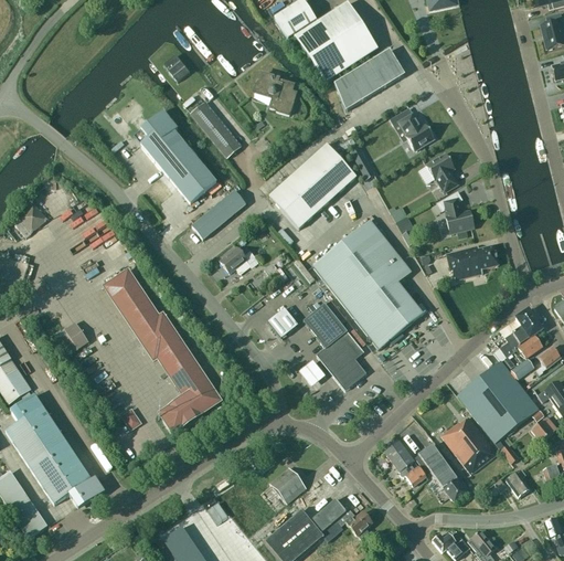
[(378,48),(348,1),(317,21),(304,0),(300,0),(275,17),(288,38),(294,34),(325,82),(378,48)]
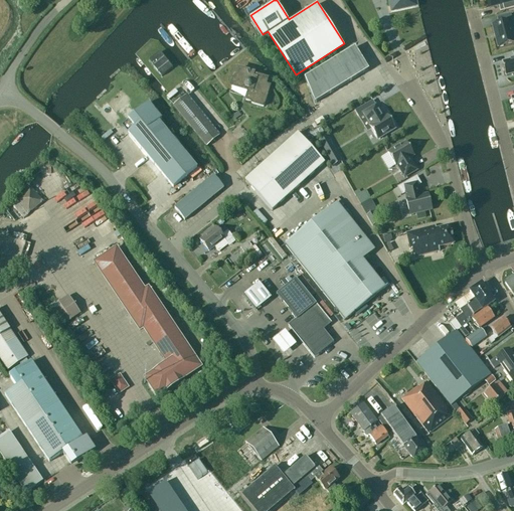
[(388,0),(391,9),(418,4),(417,0),(388,0)]
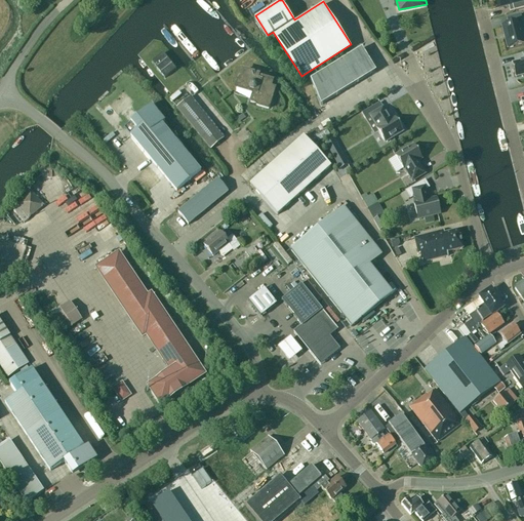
[(504,22),(509,44),(523,40),(523,36),(520,23),(523,22),(523,18),(521,11),(508,14),(509,21),(504,22)]
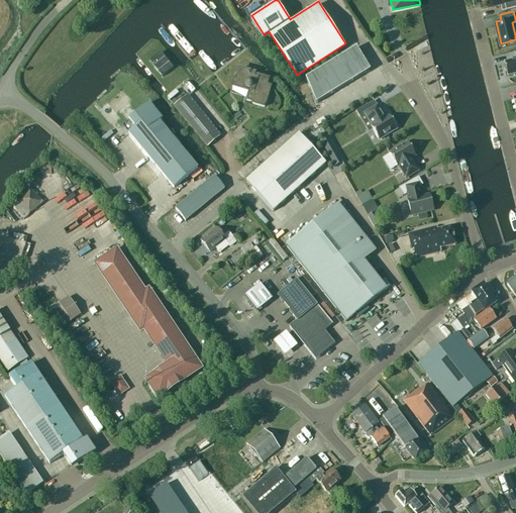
[(424,21),(410,24),(412,34),(426,30),(424,21)]
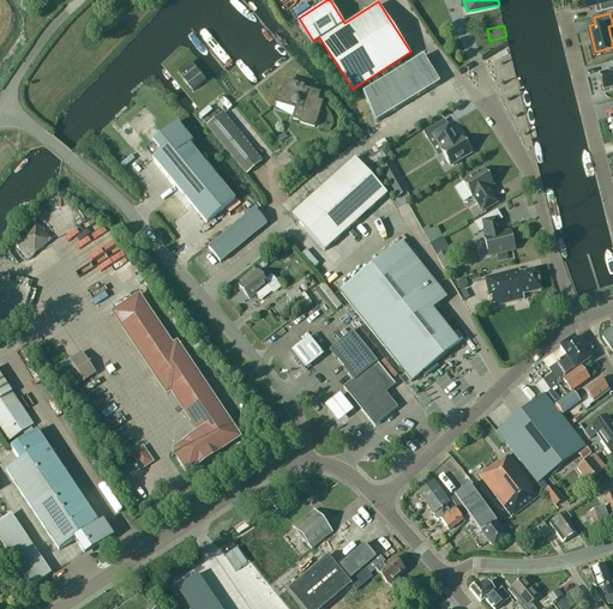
[(440,79),(424,52),(364,89),(377,119),(440,79)]
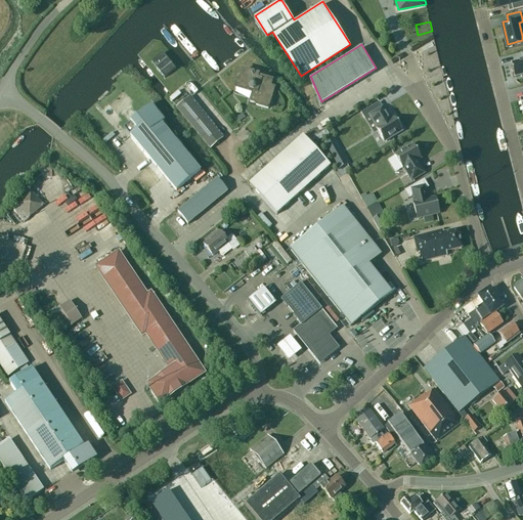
[(516,73),(522,70),(522,55),(512,58),(516,73)]
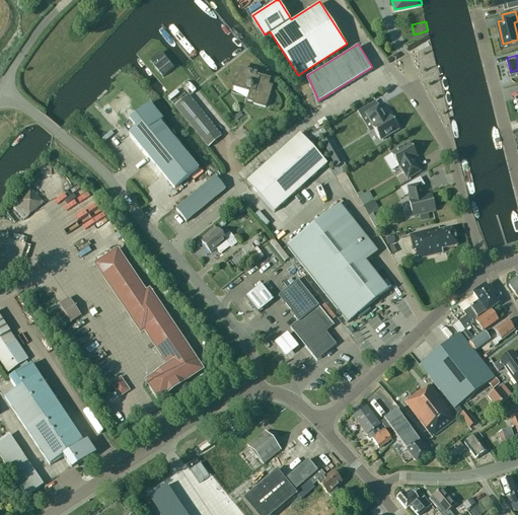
[(236,74),(233,85),(250,91),(248,97),(254,99),(254,100),(266,104),(272,83),(268,82),(270,76),(257,72),(257,74),(254,73),(255,70),(241,66),(238,74),(236,74)]
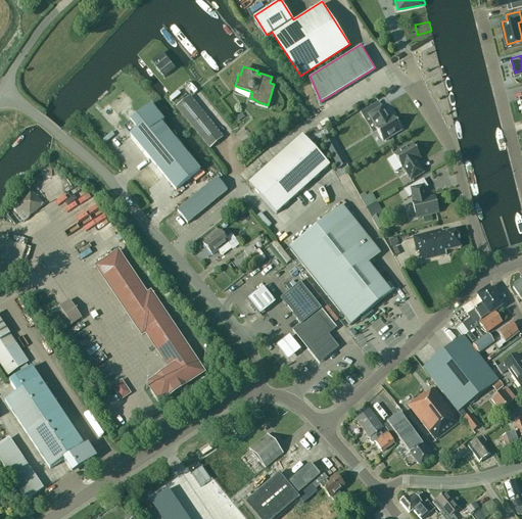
[(161,94),(168,91),(154,69),(148,73),(161,94)]
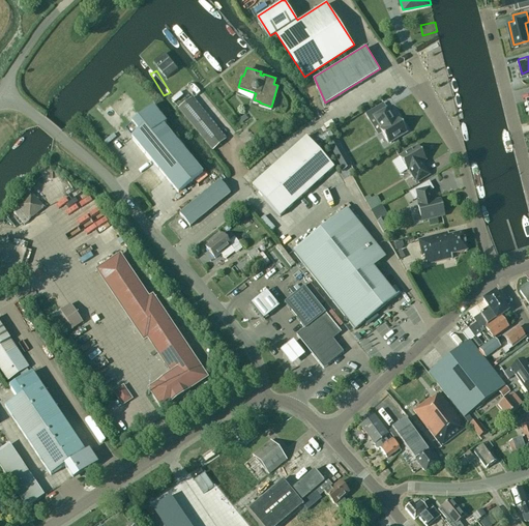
[(192,94),(178,105),(213,147),(227,136),(192,94)]
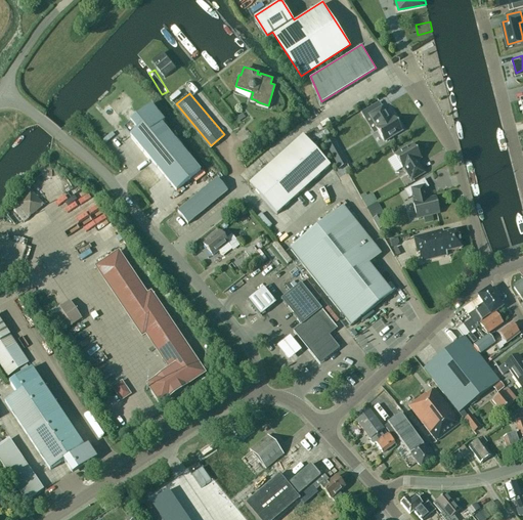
[(165,118),(151,101),(131,119),(137,126),(131,132),(177,187),(201,168),(162,120),(165,118)]
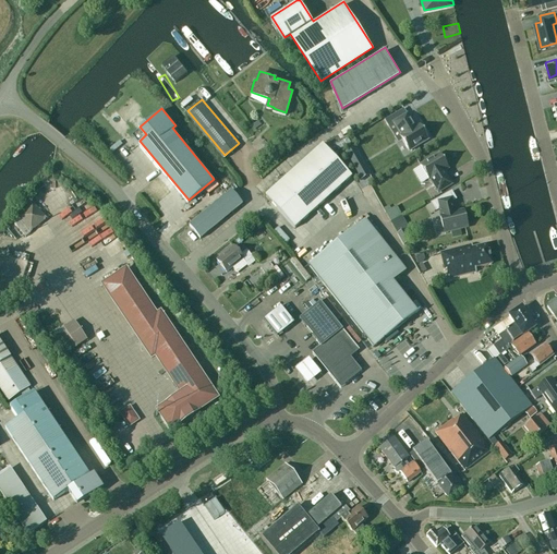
[(420,122),(421,123),(418,127),(409,111),(395,119),(402,132),(401,133),(410,147),(430,135),(427,132),(428,131),(425,124),(423,125),(421,121),(420,122)]
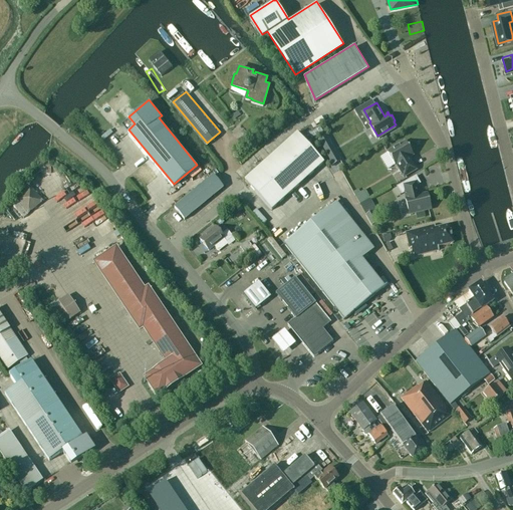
[(297,130),(245,177),(272,207),(324,160),(297,130)]
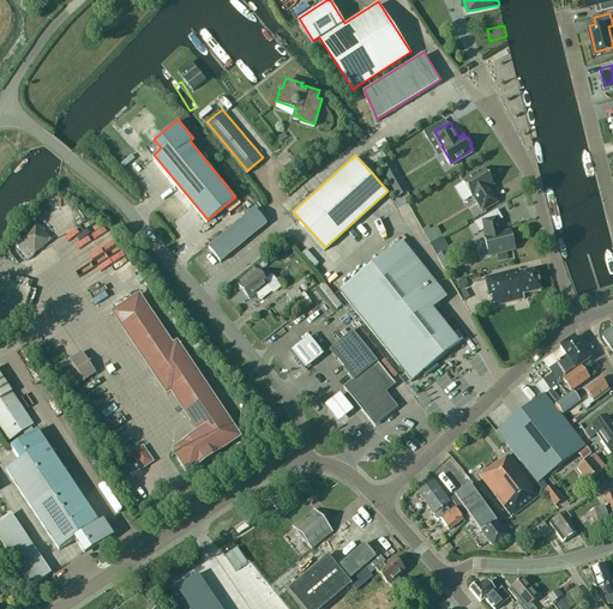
[(474,193),(484,207),(498,198),(488,182),(492,179),(493,181),(494,181),(485,164),(463,178),(473,194),(474,193)]
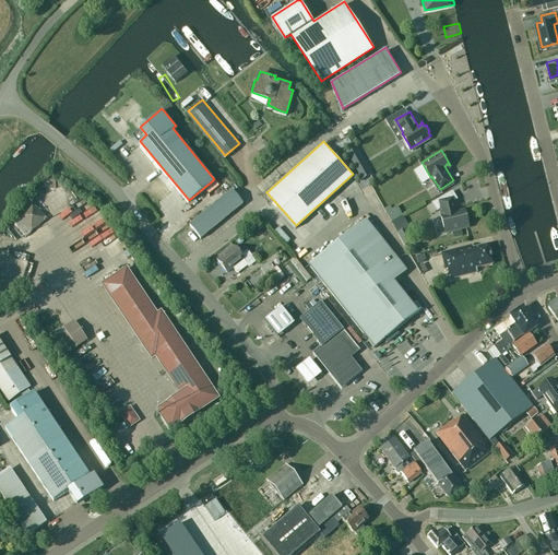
[(365,161),(356,166),(361,177),(371,172),(365,161)]
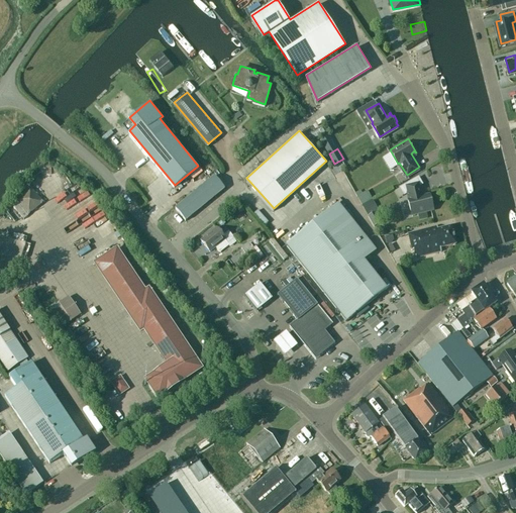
[(225,185),(215,173),(207,179),(218,192),(225,185)]
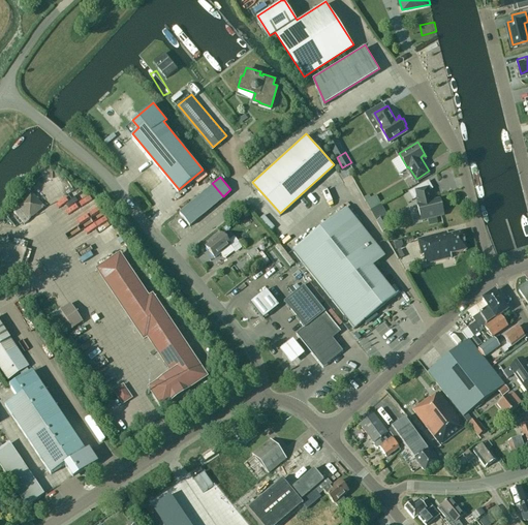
[(431,185),(428,180),(429,180),(428,179),(410,189),(411,190),(411,189),(414,194),(413,195),(414,195),(416,194),(418,202),(417,202),(422,217),(443,211),(440,196),(432,198),(431,195),(432,194),(430,186),(432,185),(431,185)]
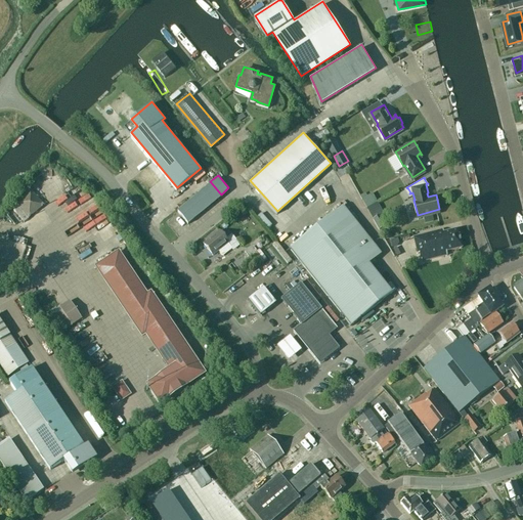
[(213,201),(221,195),(210,181),(202,188),(213,201)]
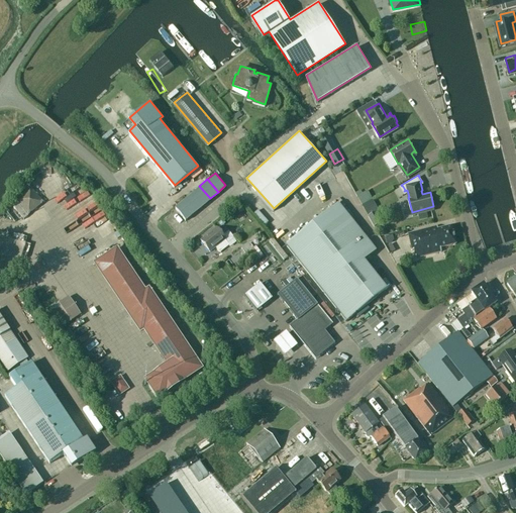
[(46,182),(41,184),(46,193),(52,191),(46,182)]
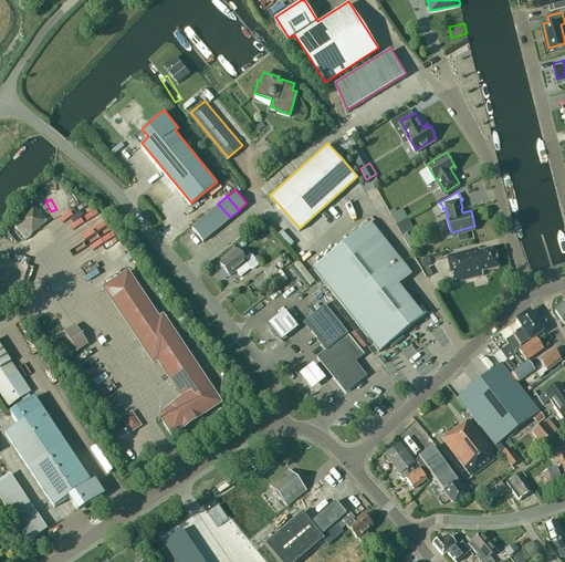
[(31,230),(48,218),(35,204),(19,216),(31,230)]
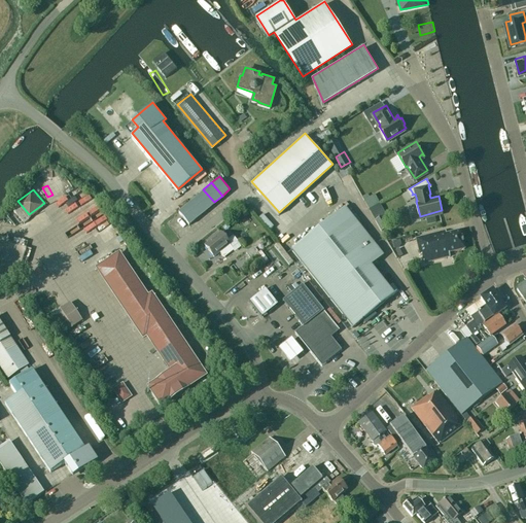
[(206,209),(214,202),(203,189),(195,196),(206,209)]
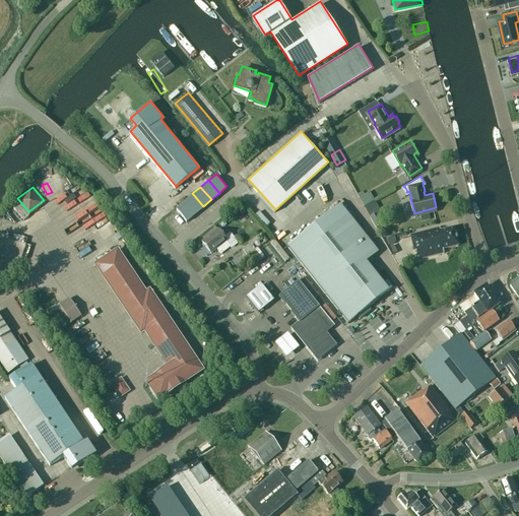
[(85,189),(55,211),(60,217),(90,195),(85,189)]
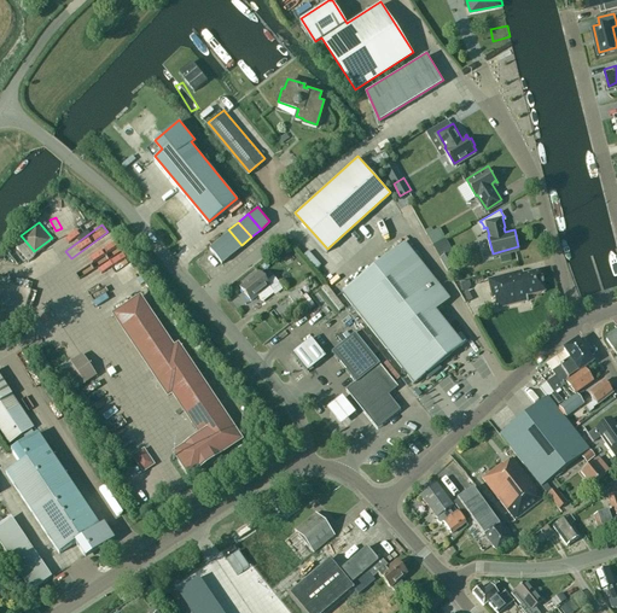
[(232,252),(242,245),(228,229),(220,237),(232,252)]
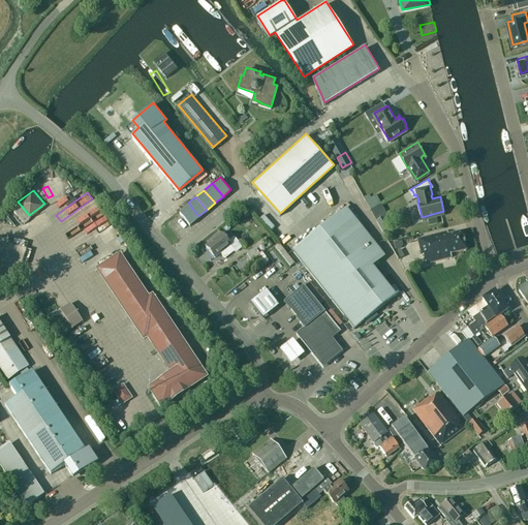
[(381,201),(371,207),(383,228),(391,224),(384,213),(387,212),(381,201)]
